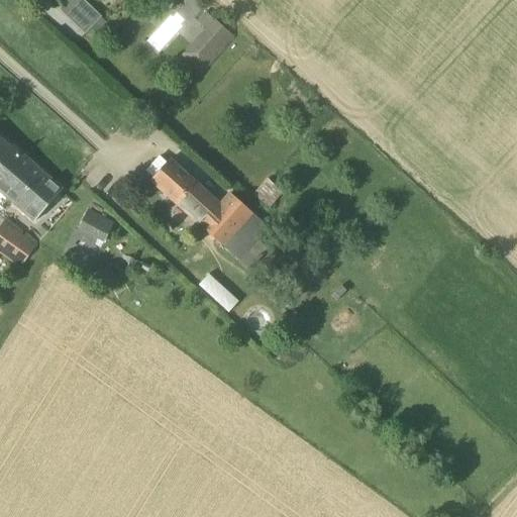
[(200,78),(235,39),(205,12),(197,21),(206,29),(180,60),(200,78)]
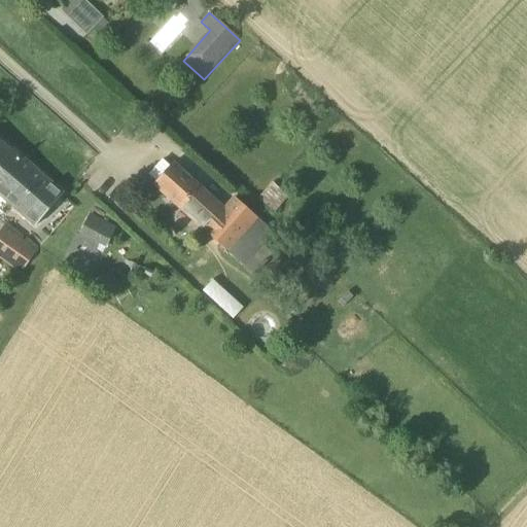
[(99,37),(110,25),(103,18),(92,30),(99,37)]
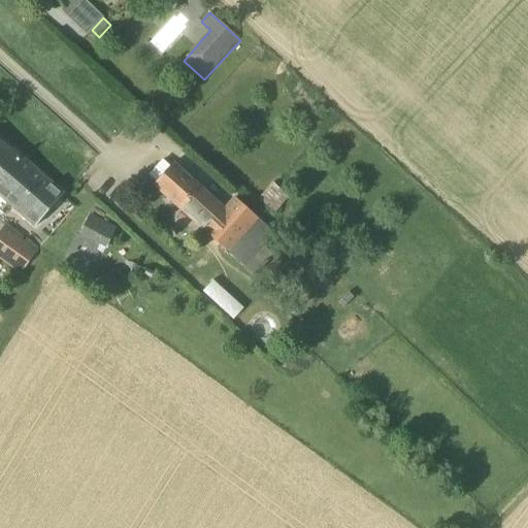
[(0,195),(36,227),(64,195),(0,139),(0,195)]
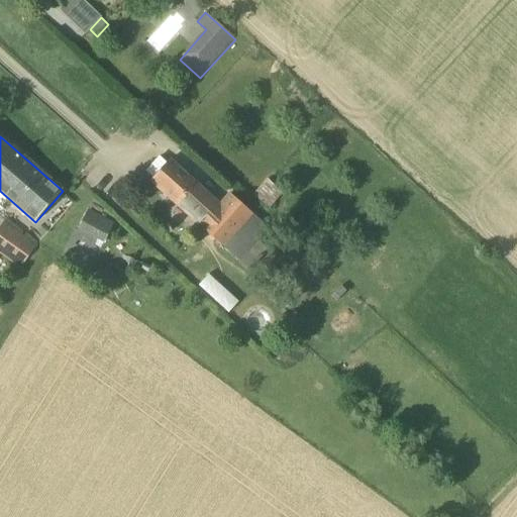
[(197,186),(194,183),(195,183),(170,160),(150,182),(175,204),(176,203),(201,226),(200,226),(237,261),(268,227),(230,194),(216,210),(194,190),(197,186)]
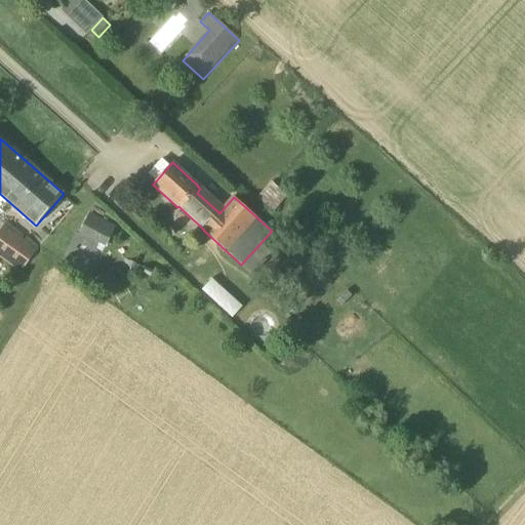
[(105,247),(115,227),(89,212),(79,233),(105,247)]
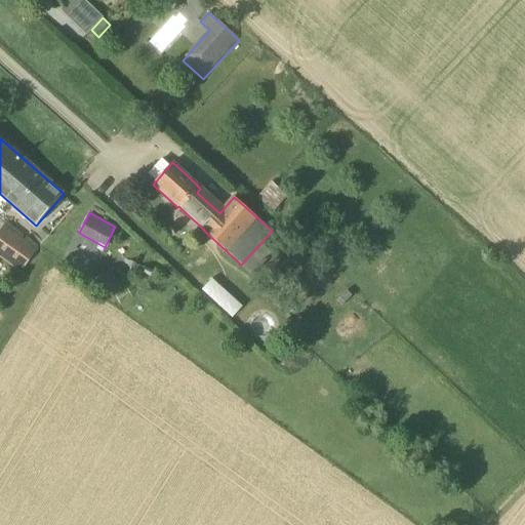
[(4,225),(0,231),(0,257),(21,273),(38,249),(4,225)]
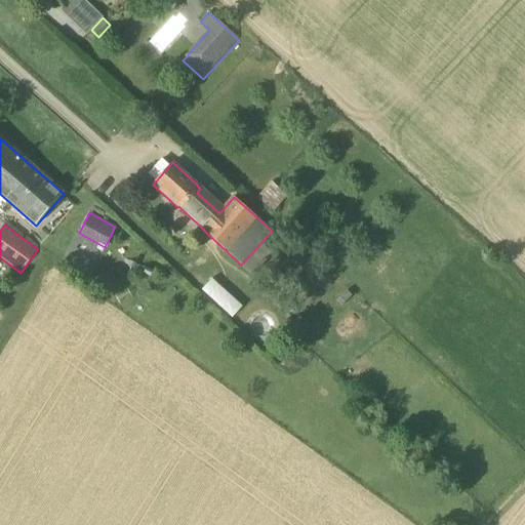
[(232,317),(243,305),(213,277),(202,289),(232,317)]
